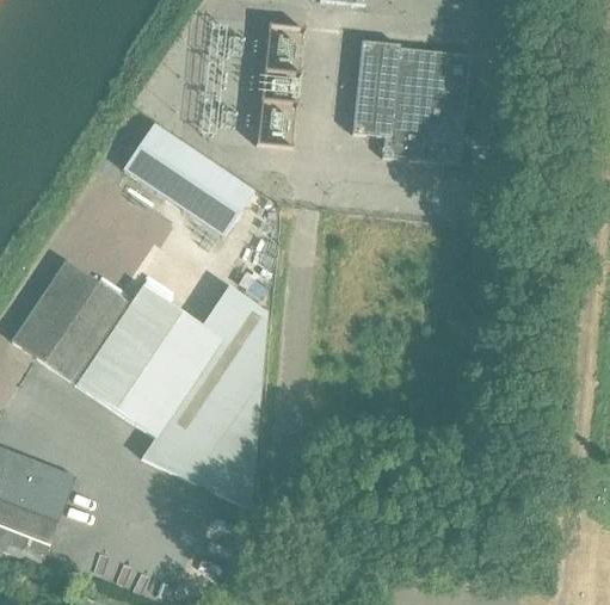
[(302,91),(308,22),(276,19),(270,88),(302,91)]
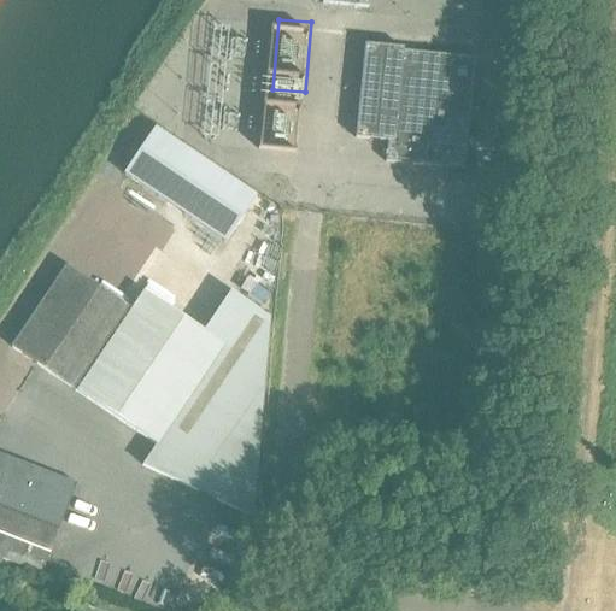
[(386,157),(464,165),(475,54),(404,47),(404,43),(365,40),(356,134),(388,136),(386,157)]
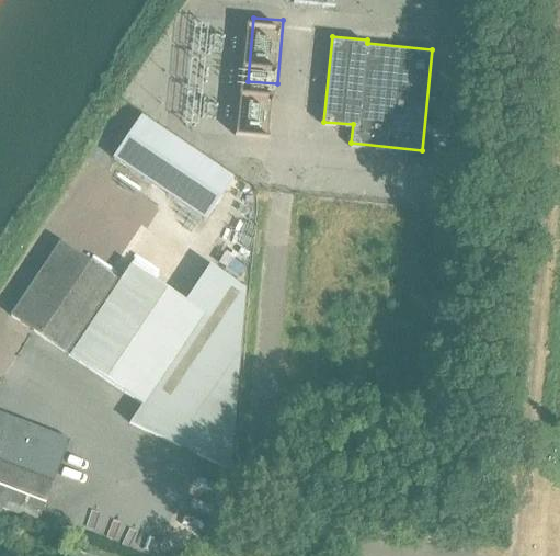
[(141,112),(113,154),(206,216),(235,176),(141,112)]
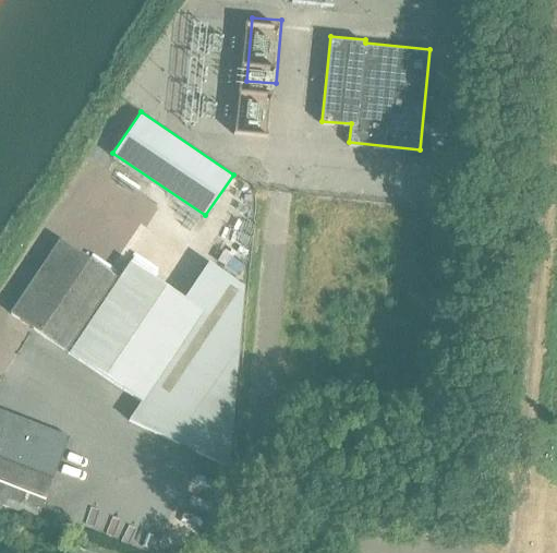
[(130,417),(229,463),(244,284),(209,260),(184,296),(131,260),(119,277),(60,238),(11,310),(142,398),(130,417)]
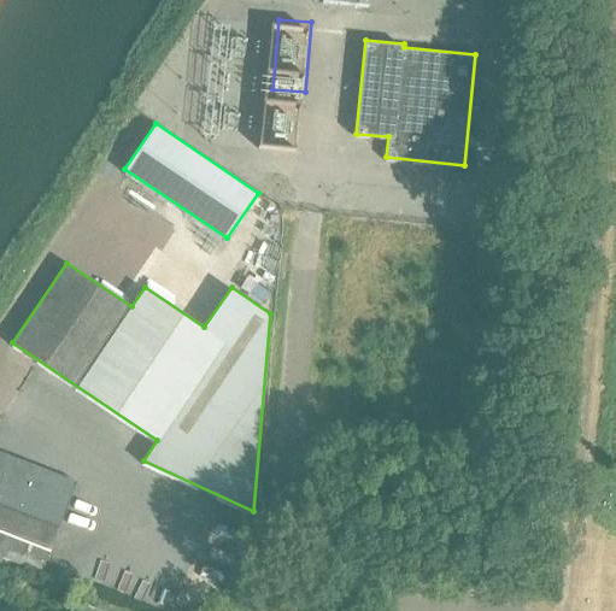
[(0,552),(3,553),(42,569),(77,479),(0,448),(0,552)]
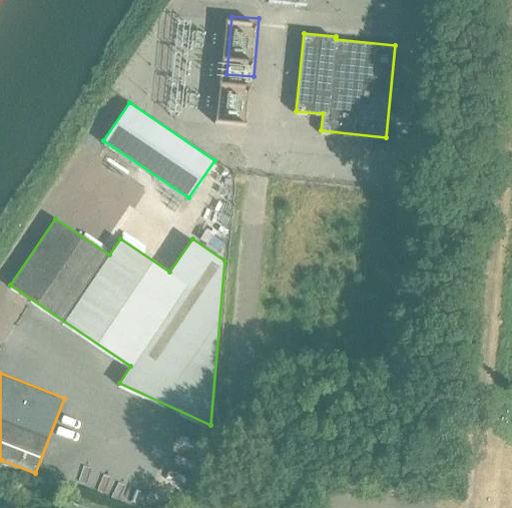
[(123,507),(124,507),(74,488),(67,507),(69,507),(123,507)]
